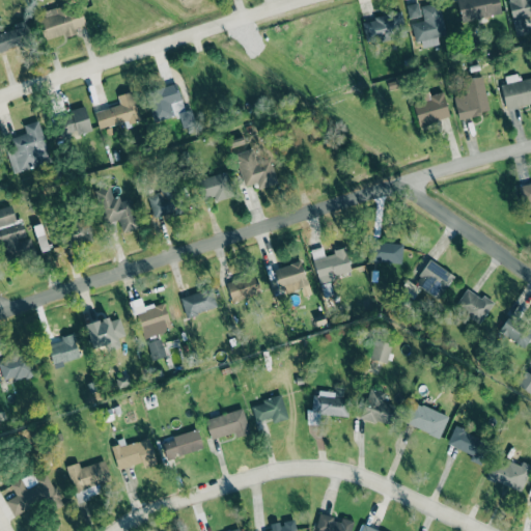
[(456,0),(462,22),(501,14),(498,0),(456,0)]
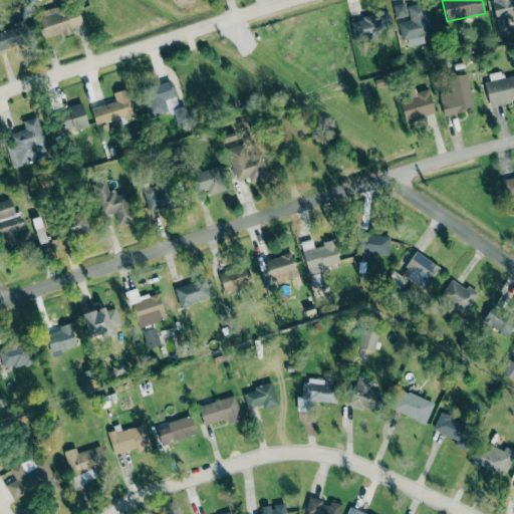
[(513,14),(513,0),(492,0),(499,34),(510,32),(507,16),(513,14)]
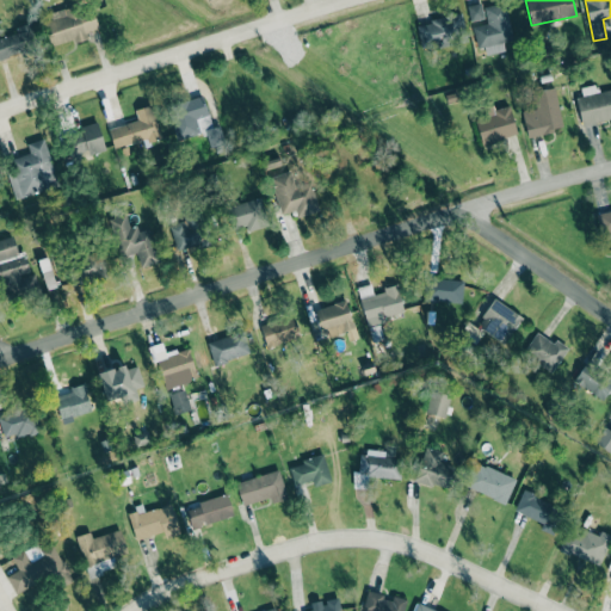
[(514,39),(504,2),(483,7),(488,23),(471,28),(477,49),(485,47),(487,55),(505,50),(503,43),(514,39)]
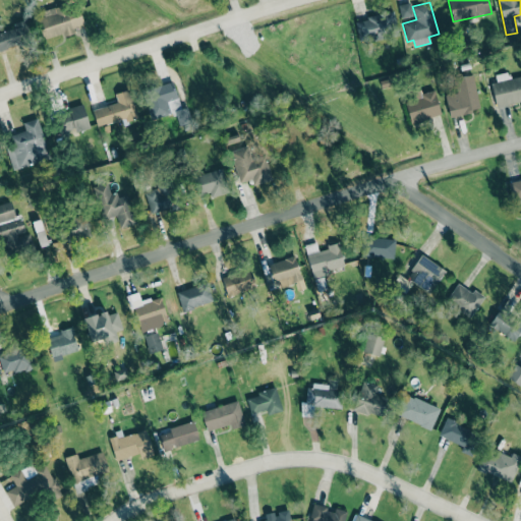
[(78,3),(37,14),(44,40),(74,32),(73,27),(83,24),(78,3)]
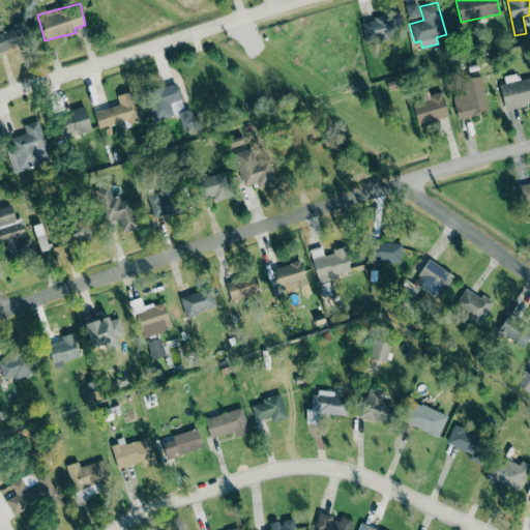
[(419,17),(417,3),(405,4),(407,18),(419,17)]
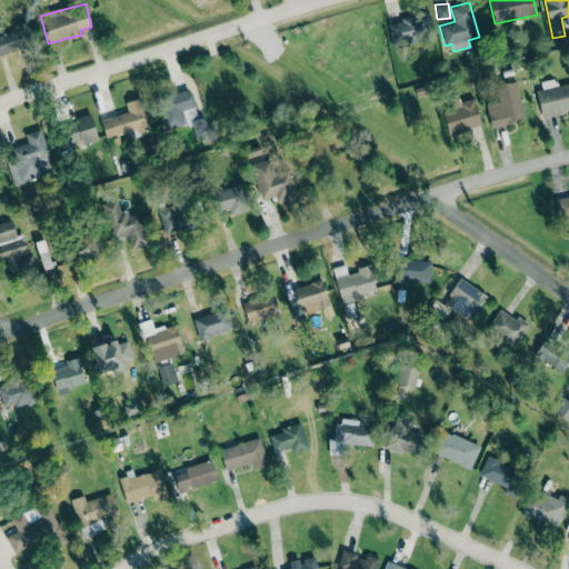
[(387,20),(391,43),(433,37),(430,13),(387,20)]
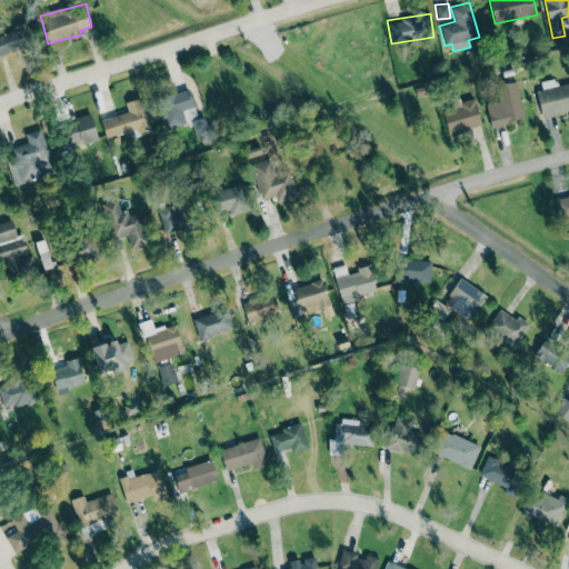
[(13,27),(15,30),(0,35),(0,55),(36,43),(29,22),(13,27)]
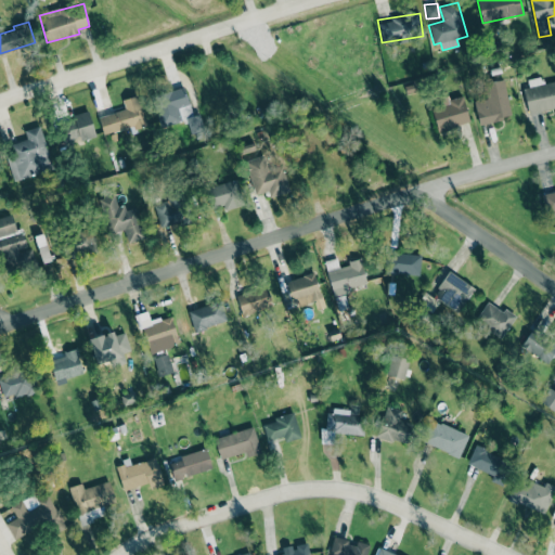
[(554,107),(554,80),(542,85),(540,77),(523,80),(530,113),(554,107)]
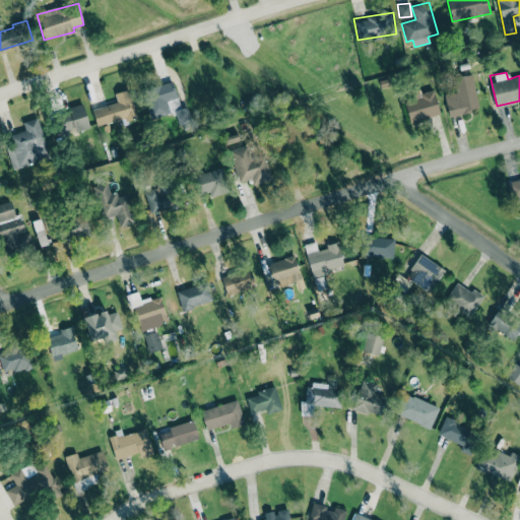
[(479,110),(472,74),(453,78),(456,91),(444,94),(449,116),(479,110)]
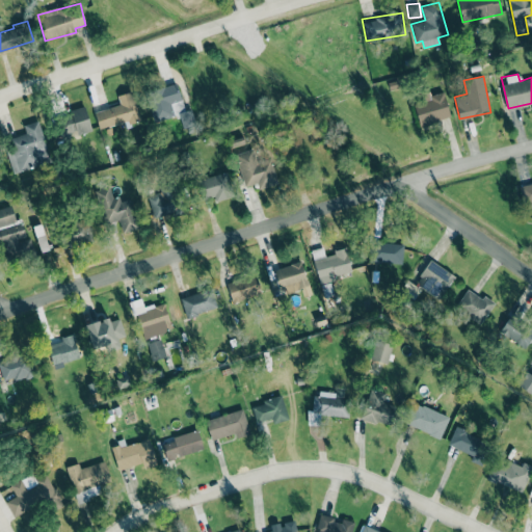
[(185,110),(177,83),(149,91),(158,121),(178,114),(182,128),(195,124),(191,108),(185,110)]
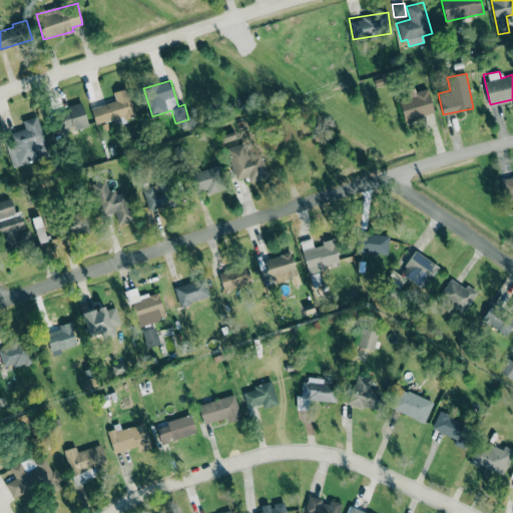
[(427,87),(397,95),(405,121),(435,113),(427,87)]
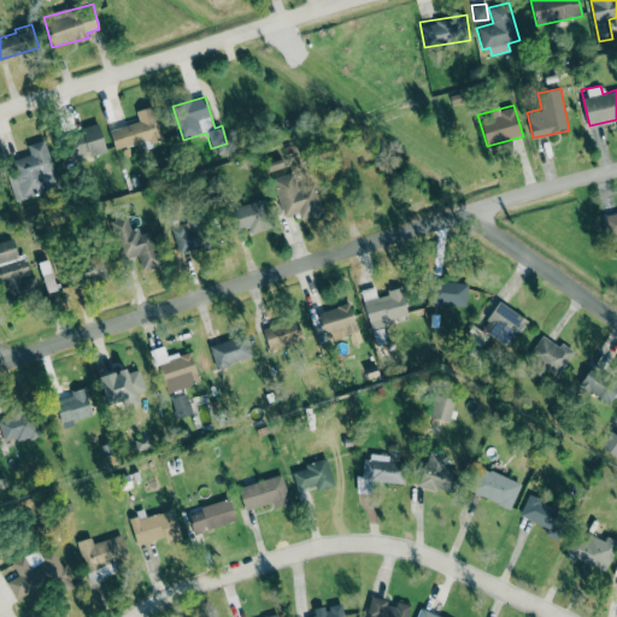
[(163,136),(153,106),(136,111),(140,121),(110,130),(116,151),(163,136)]
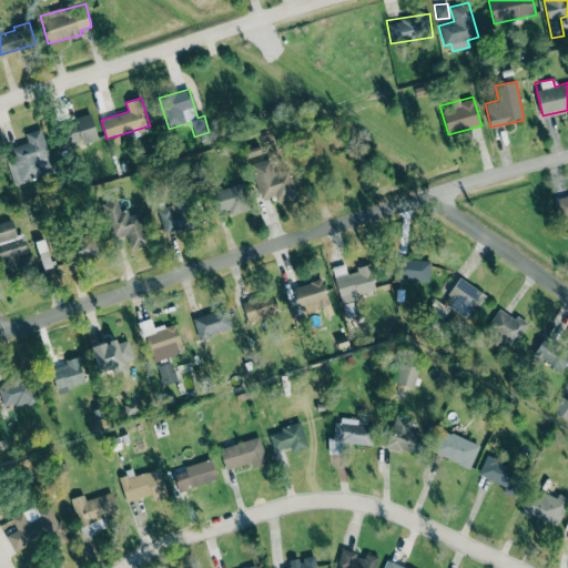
[(61,122),(69,150),(98,141),(90,114),(61,122)]
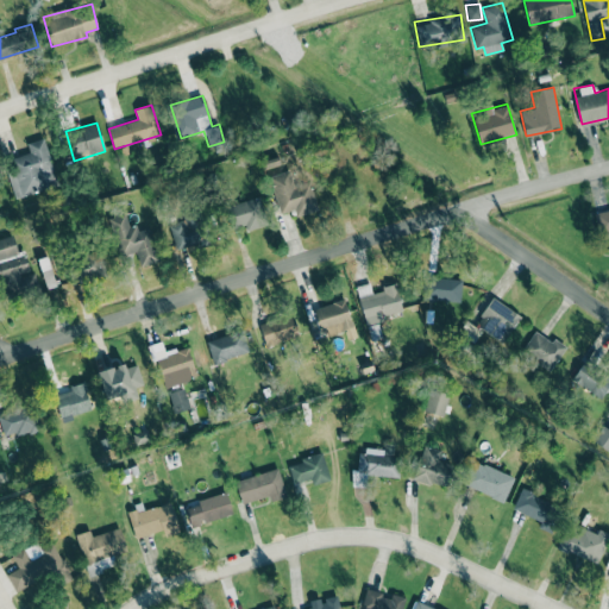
[(26,143),(30,154),(4,161),(14,199),(58,186),(44,138),(26,143)]
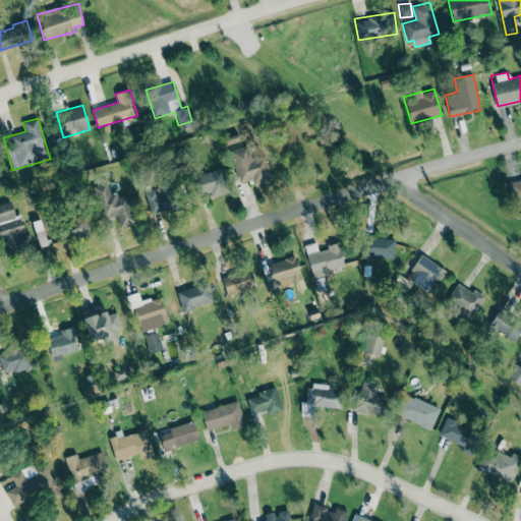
[(264,151),(254,154),(252,145),(231,151),(241,182),(252,179),(254,185),(273,179),(264,151)]
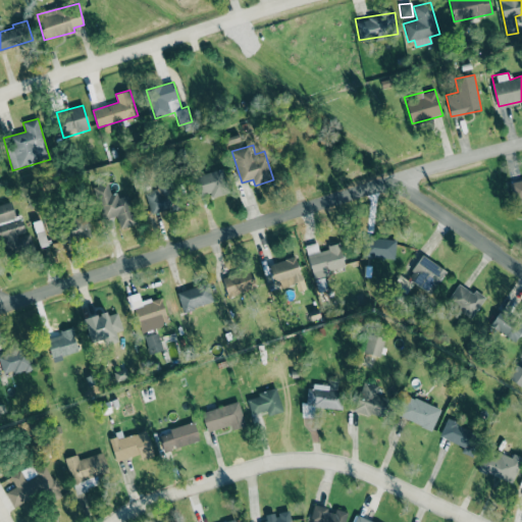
[(200,198),(227,193),(223,170),(196,175),(200,198)]
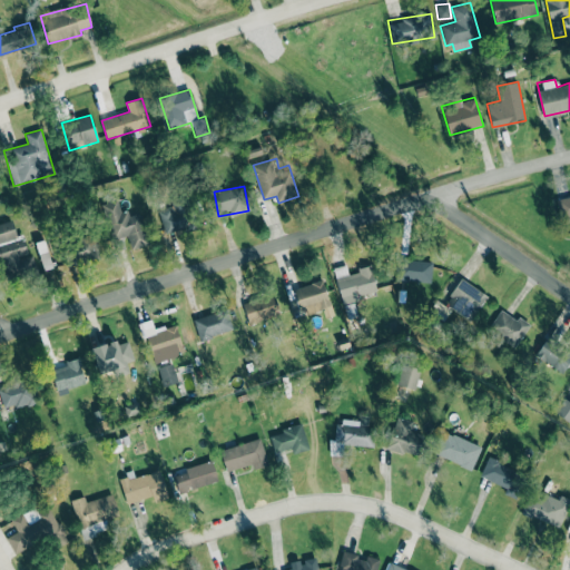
[(569,195),(558,197),(562,219),(569,217),(569,195)]
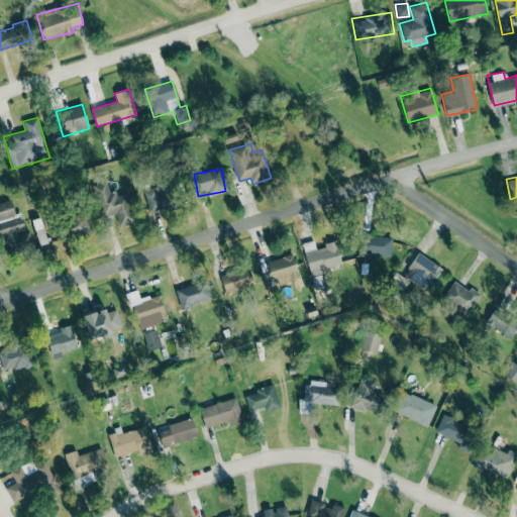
[(126,191),(110,195),(106,181),(94,185),(102,215),(114,211),(119,227),(135,222),(126,191)]
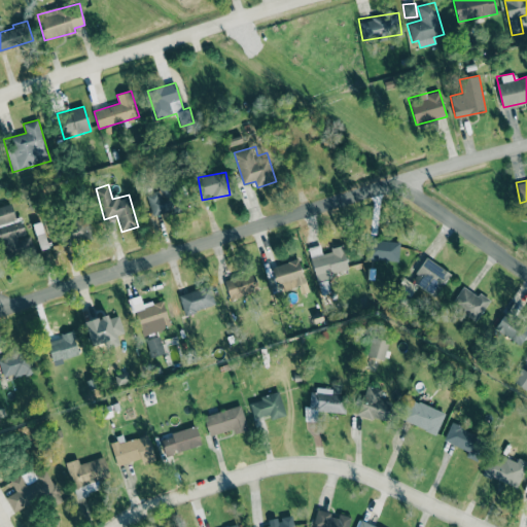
[(175,186),(146,191),(150,214),(179,209),(175,186)]
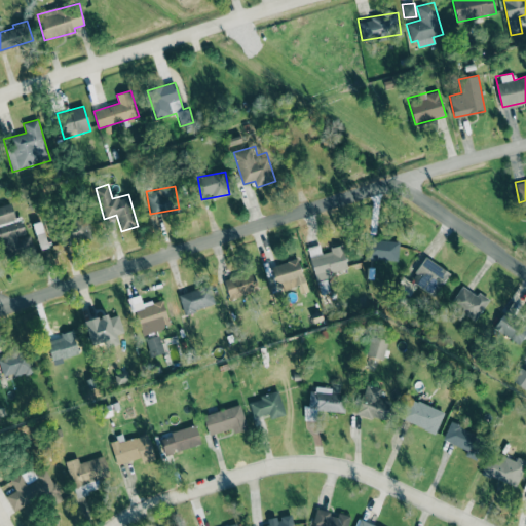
[(0,205),(0,243),(10,241),(12,250),(24,247),(21,236),(26,234),(22,219),(15,221),(11,203),(0,205)]
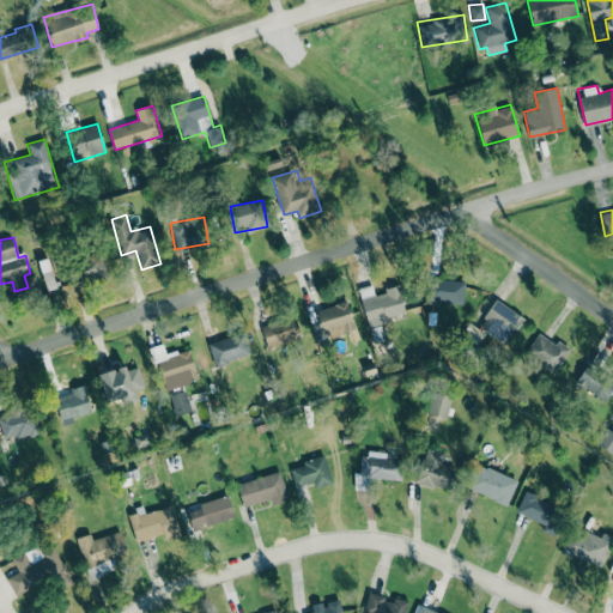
[(101,255),(71,263),(76,284),(105,277),(101,255)]
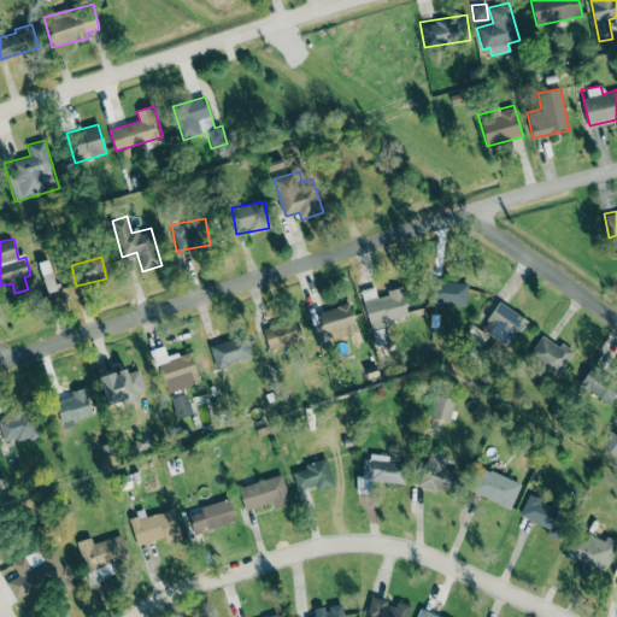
[(468,282),(432,282),(430,304),(466,305),(468,282)]
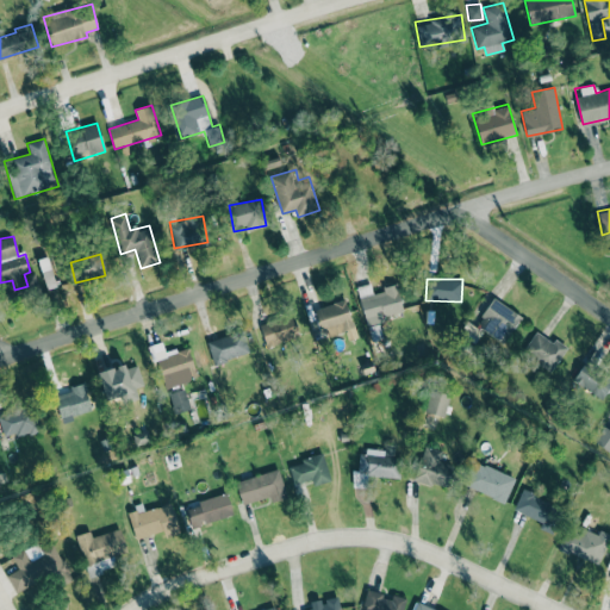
[(367,325),(404,316),(397,286),(373,292),(371,284),(358,287),(367,325)]
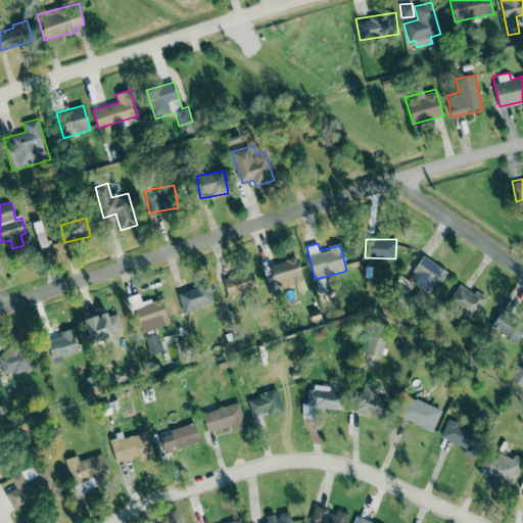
[(279,289),(303,280),(295,256),(270,266),(279,289)]
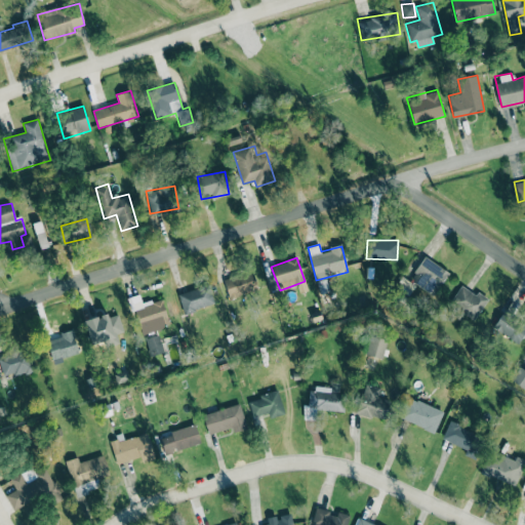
[(448,270),(422,257),(409,282),(435,295),(448,270)]
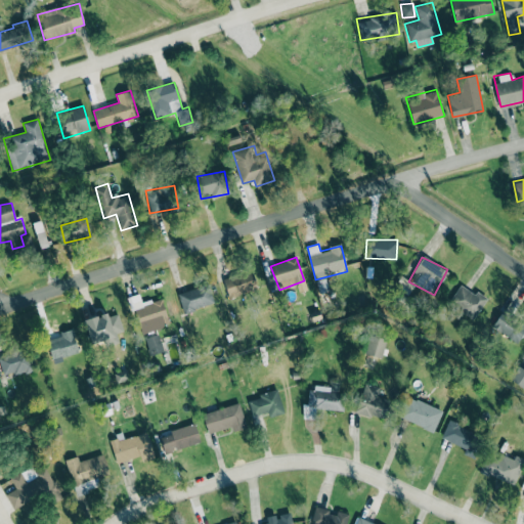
[(222,280),(229,299),(257,289),(251,269),(222,280)]
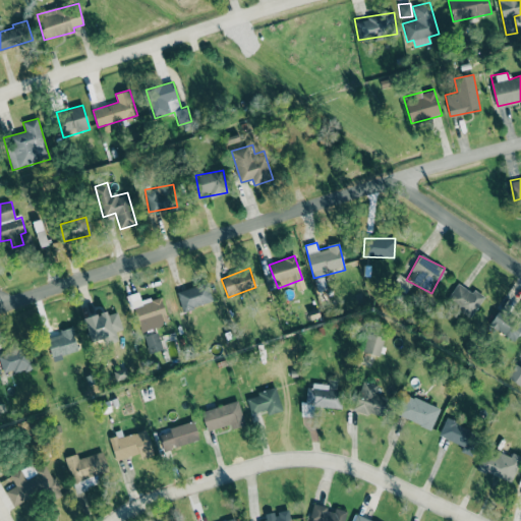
[(213,302),(207,282),(176,291),(182,311),(213,302)]
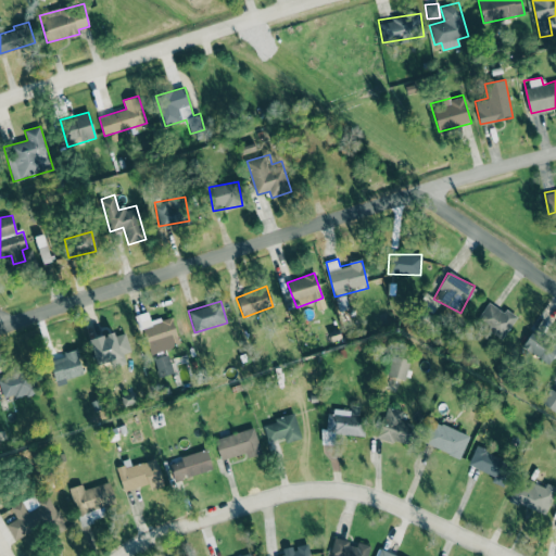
[(489,301),(476,320),(503,339),(516,319),(489,301)]
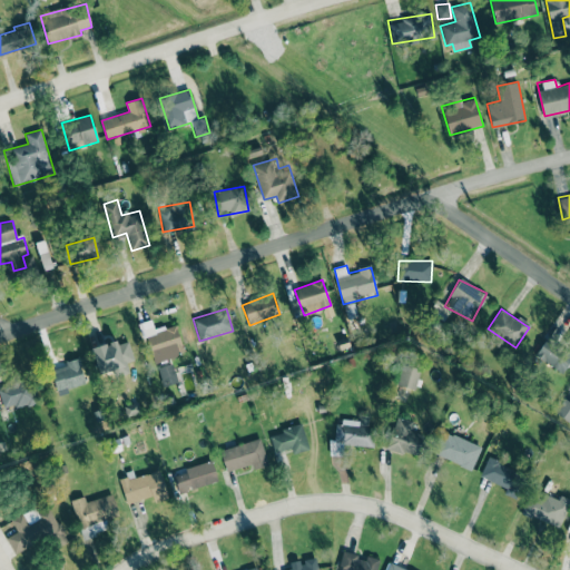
[(153,363),(185,353),(176,324),(154,331),(150,321),(144,323),(146,326),(141,327),(153,363)]
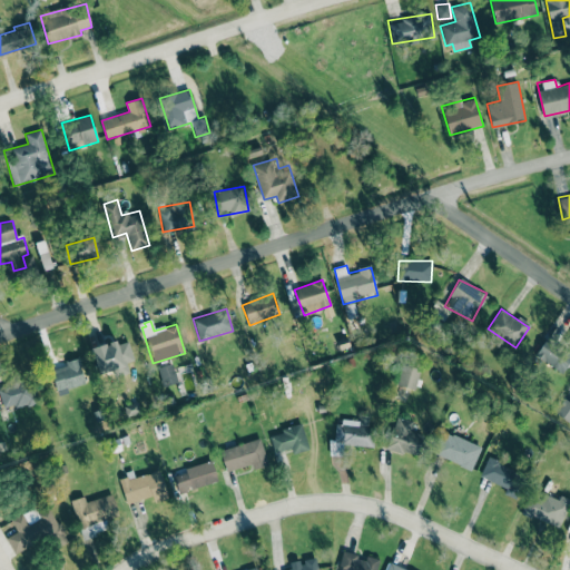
[(534,355),(561,375),(569,362),(569,354),(547,337),(534,355)]
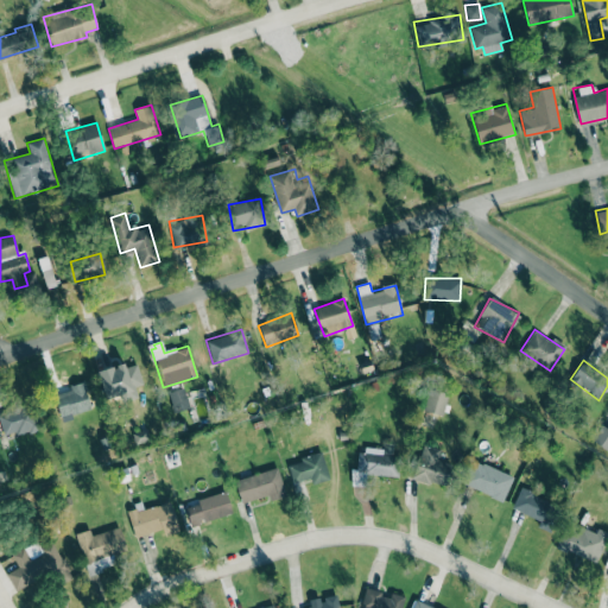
[(97,371),(105,397),(143,386),(137,363),(126,367),(125,363),(97,371)]
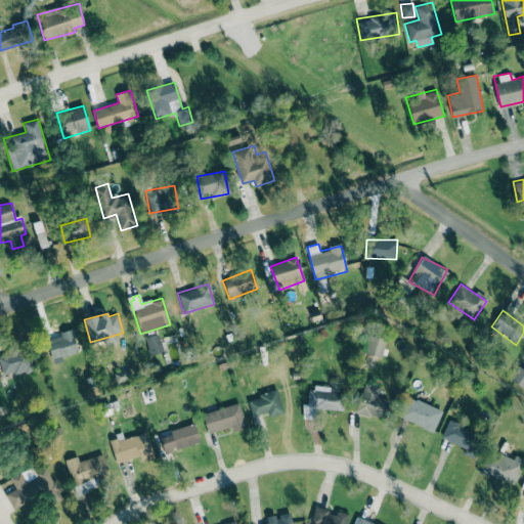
[(53,360),(79,351),(72,329),(60,332),(61,336),(46,340),(53,360)]
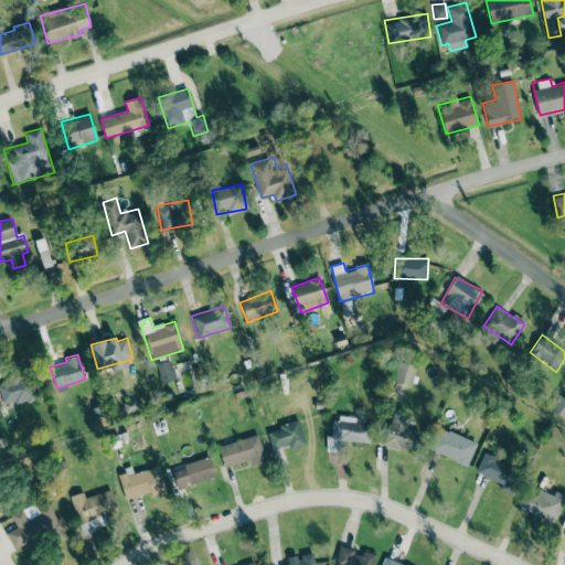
[(156,364),(161,382),(177,377),(171,360),(156,364)]
